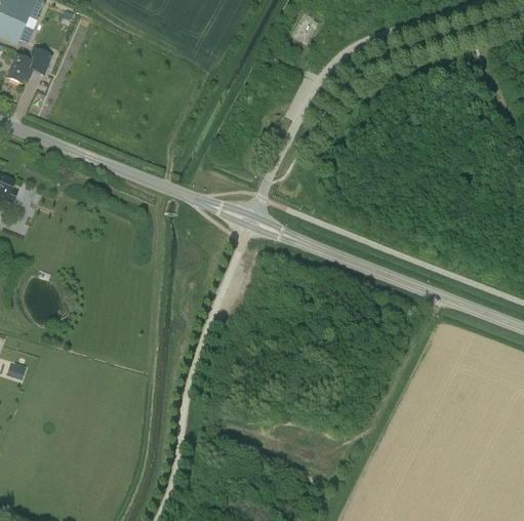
[(1,0),(0,4),(0,34),(18,42),(19,38),(29,42),(34,29),(26,26),(31,12),(36,15),(39,10),(42,11),(46,0),(1,0)]
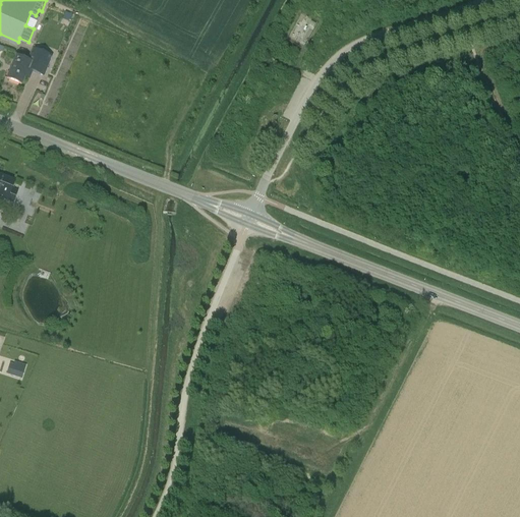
[(287,35),(304,44),(319,16),(301,7),(287,35)]
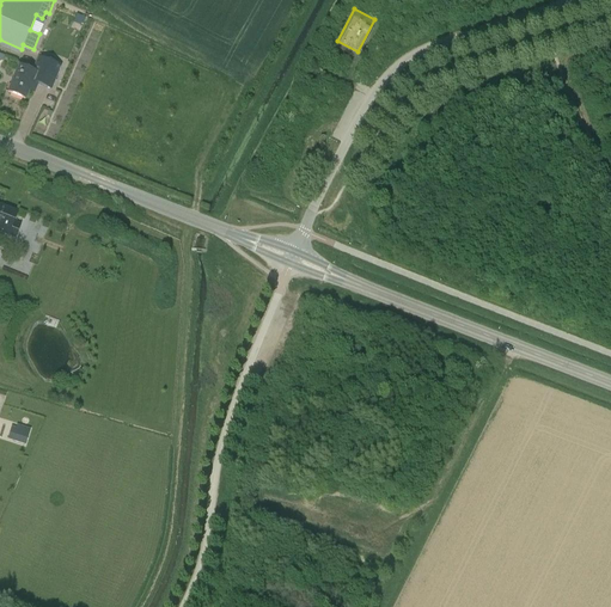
[(42,71),(20,61),(8,89),(26,96),(29,87),(35,90),(42,71)]
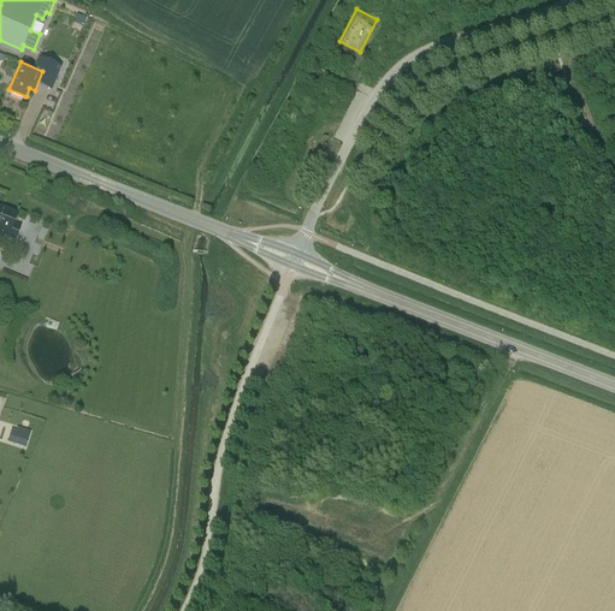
[(0,230),(16,237),(22,221),(15,219),(17,211),(0,203),(0,230)]
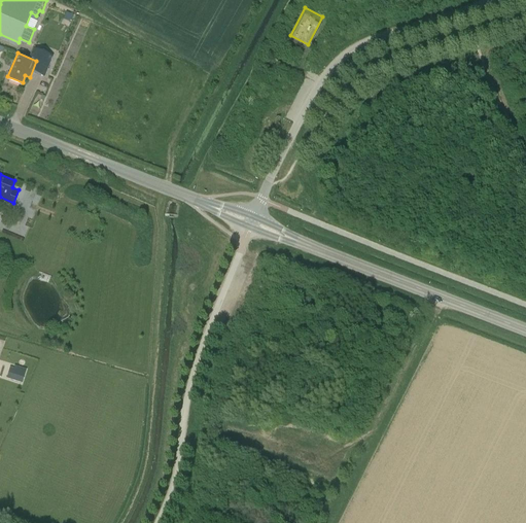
[(15,362),(11,376),(23,380),(27,367),(15,362)]
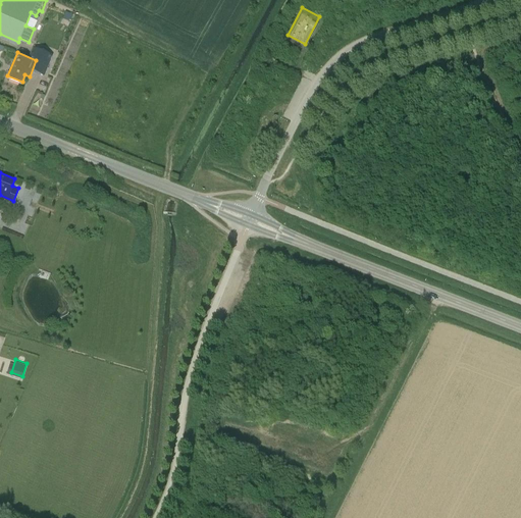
All buildings are outlined.
